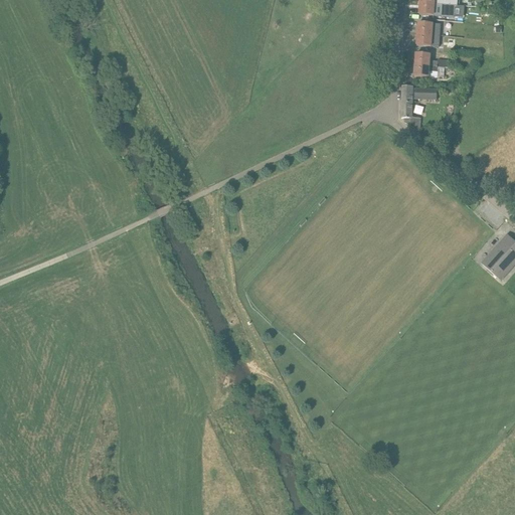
[(458,7),(457,7),(419,3),(418,15),(434,16),(435,10),(438,10),(437,13),(453,14),(453,13),(458,13),(458,7)]
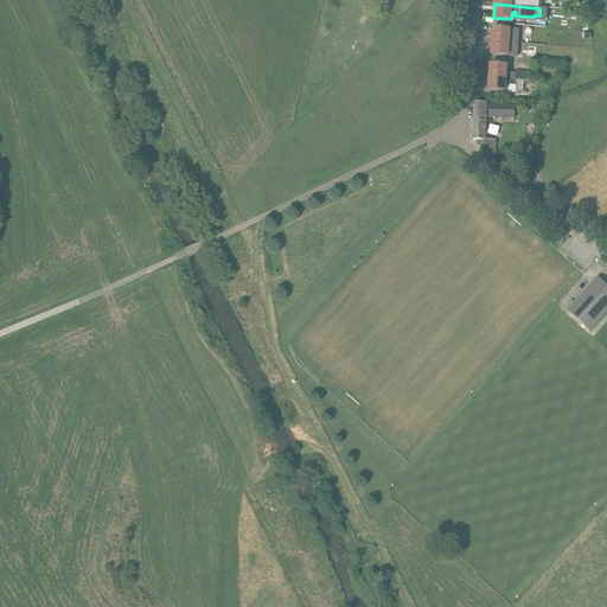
[(511,29),(505,29),(493,27),(492,40),(517,43),(518,30),(511,29)]
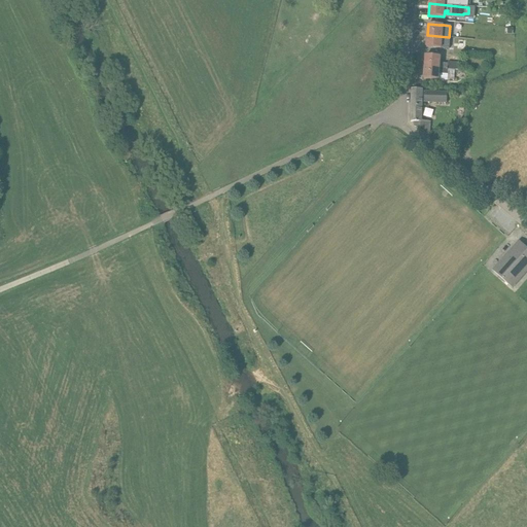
[(449,49),(449,37),(427,35),(426,47),(436,48),(442,48),(449,49)]
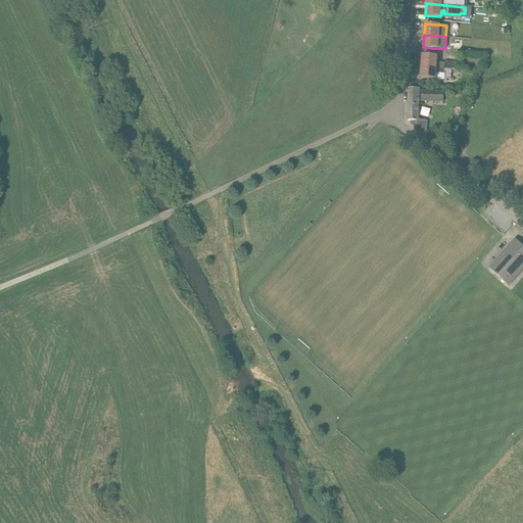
[(437,56),(432,55),(422,55),(422,66),(455,69),(456,62),(444,61),(444,63),(437,62),(437,56)]
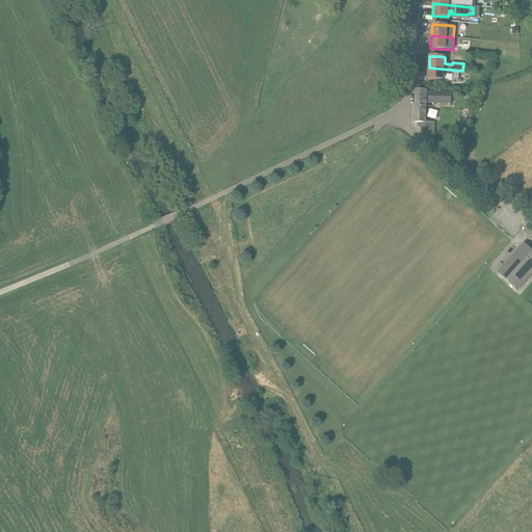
[(462,71),(429,68),(428,80),(443,81),(444,80),(458,81),(459,71),(462,71)]
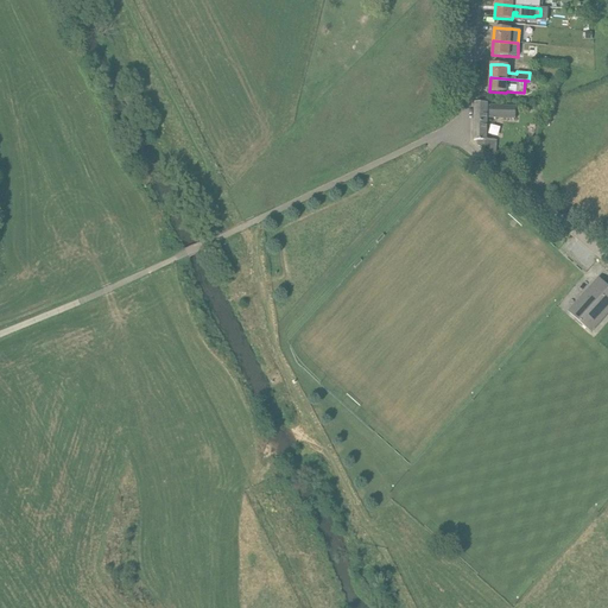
[(488,106),(488,103),(475,102),(474,140),(477,140),(479,146),(495,157),(496,141),(487,140),(488,118),(515,119),(515,106),(488,106)]
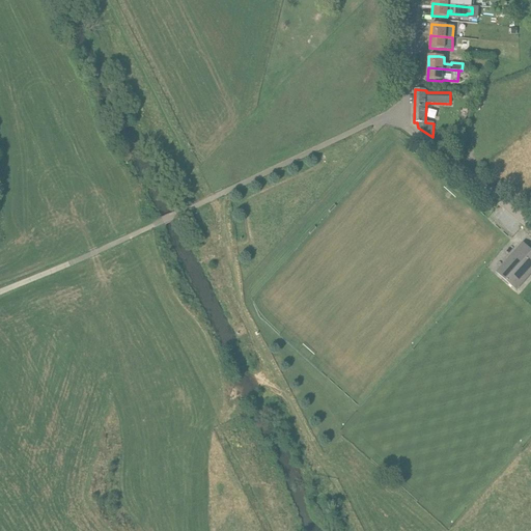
[(527,278),(530,273),(530,249),(523,243),(507,260),(527,278)]
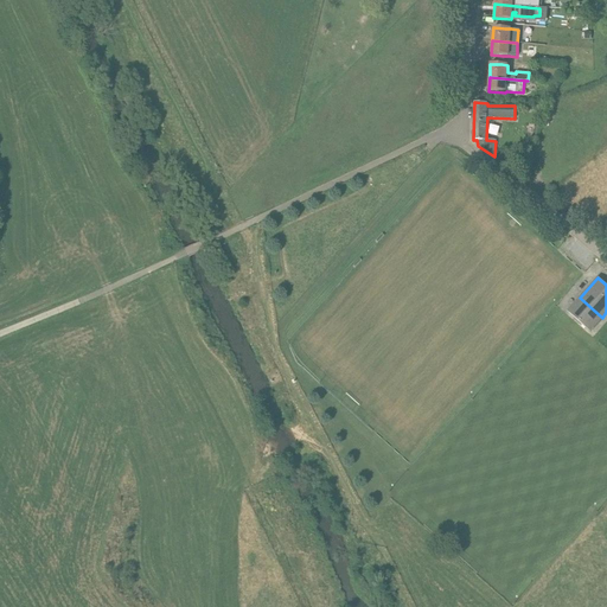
[(589,332),(602,318),(580,298),(567,311),(589,332)]
